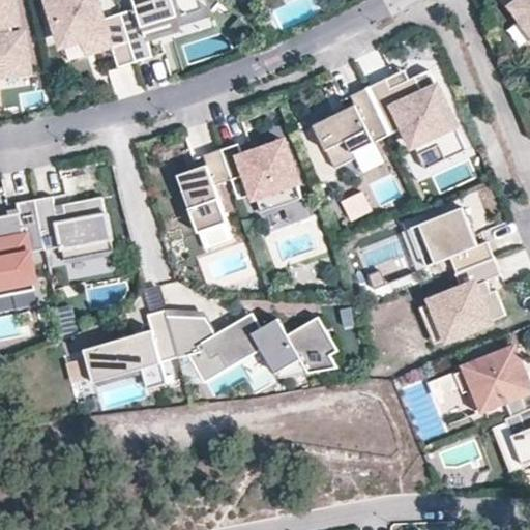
[(0,0),(0,74),(24,70),(20,37),(10,38),(8,23),(12,23),(8,0),(0,0)]
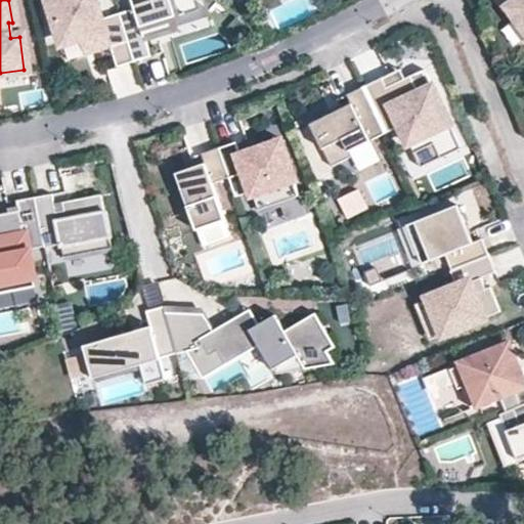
[(132,62),(117,14),(98,20),(91,0),(58,0),(47,4),(60,42),(77,37),(78,42),(101,35),(105,49),(108,48),(115,69),(132,62)]
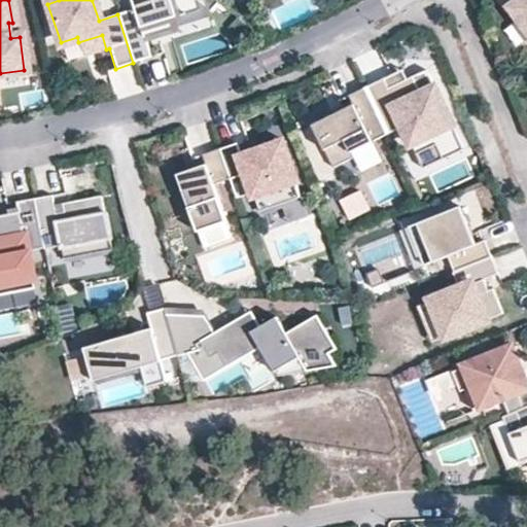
[(117,14),(133,63),(149,58),(143,38),(172,29),(169,20),(199,10),(196,1),(192,0),(130,0),(134,10),(117,14)]
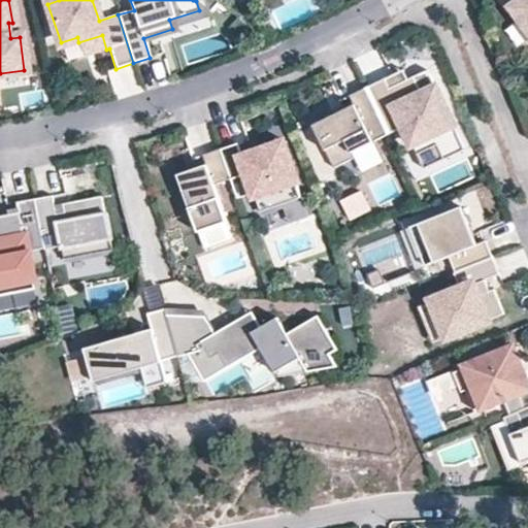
[(527,0),(505,0),(510,6),(513,4),(527,26),(527,0)]
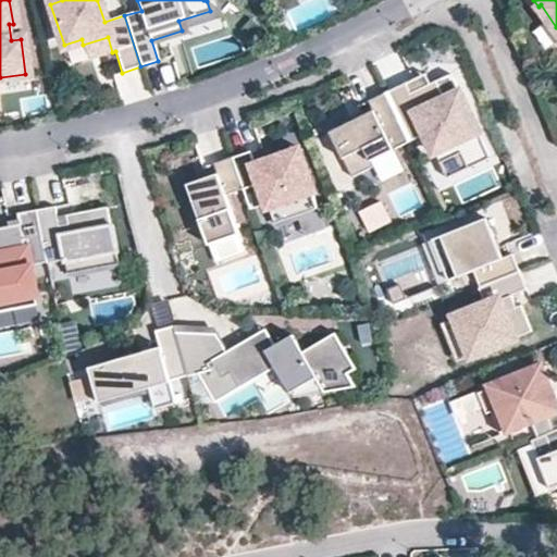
[(214,8),(207,1),(210,11),(178,21),(182,31),(218,20),(214,8)]
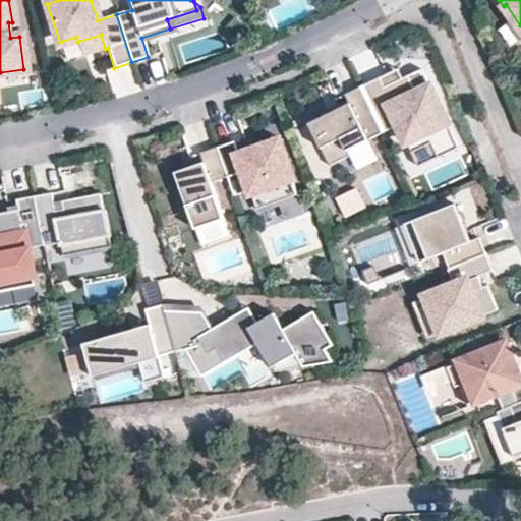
[(101,35),(77,42),(82,56),(105,49),(101,35)]
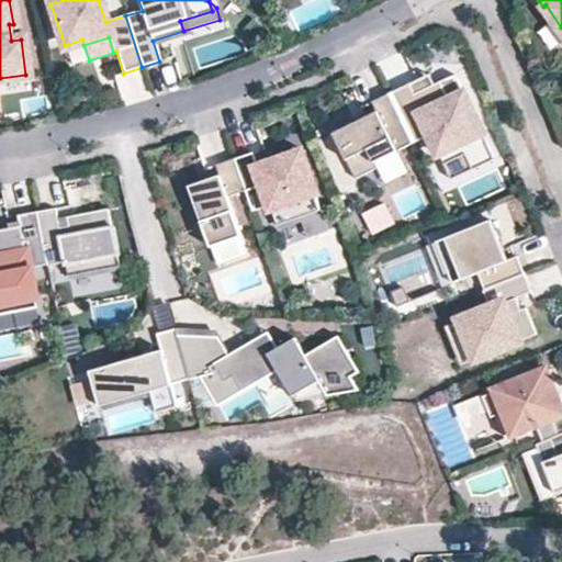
[(388,96),(412,145),(426,137),(440,167),(483,146),(463,105),(450,101),(445,103),(435,85),(409,97),(404,87),(388,96)]
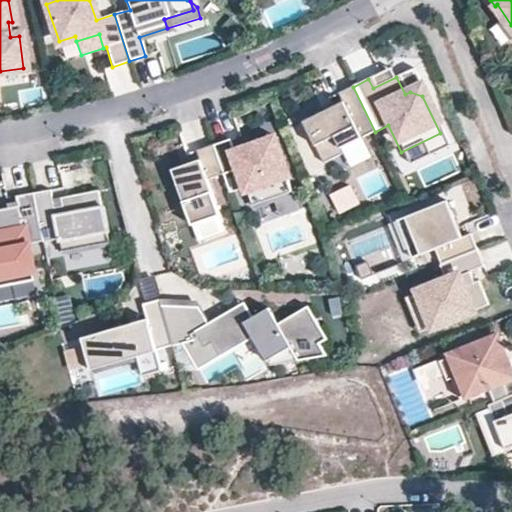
[(342,103),(301,122),(322,165),(342,155),(339,150),(375,132),(353,87),(337,95),(342,103)]
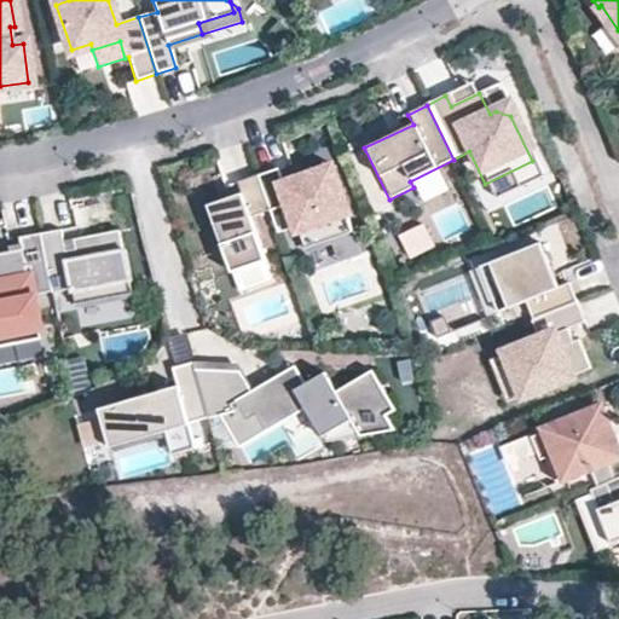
[(505,106),(496,111),(510,116),(505,106)]
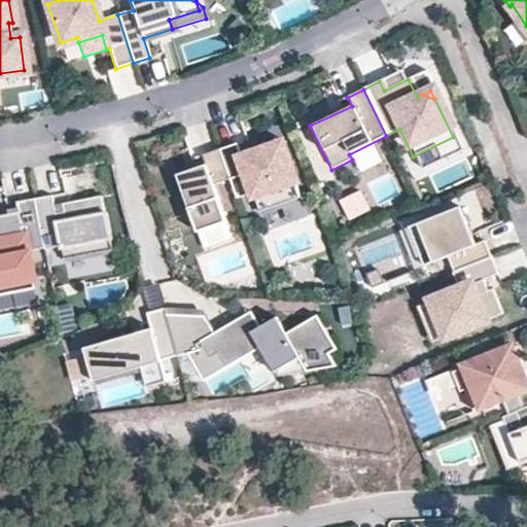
[(453,137),(413,156),(420,171),(460,150),(453,137)]
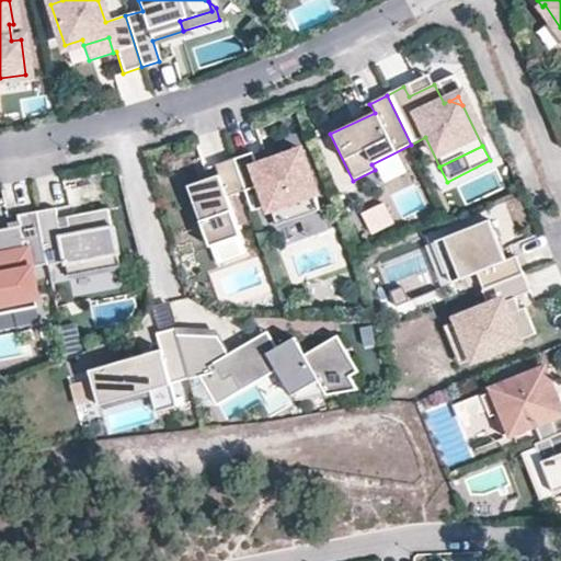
[(242,191),(249,209),(266,204),(272,221),(296,214),(302,235),(323,227),(317,206),(310,189),(296,149),(270,159),(271,164),(255,170),(250,153),(232,161),(242,191)]
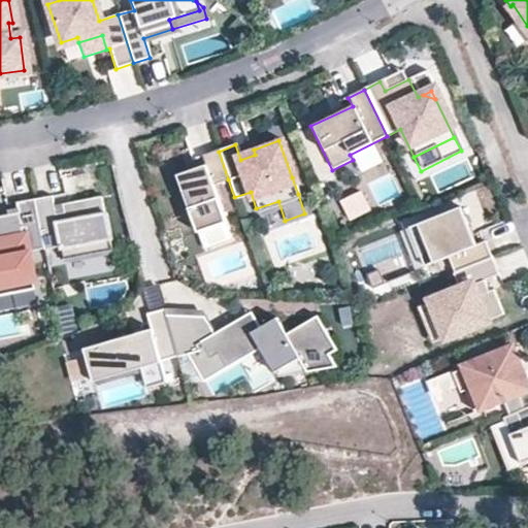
[(219,152),(218,150),(201,156),(204,165),(203,166),(204,168),(193,173),(192,170),(174,176),(194,233),(224,223),(210,186),(228,179),(219,152)]
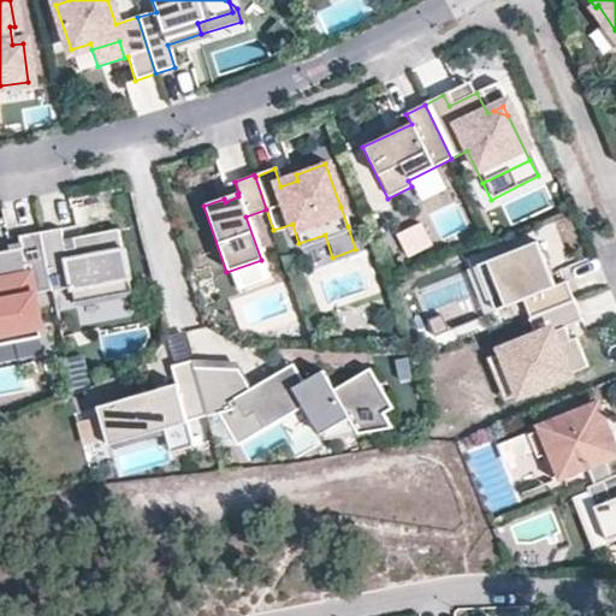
[(39,235),(49,294),(69,290),(71,304),(128,294),(125,282),(128,282),(122,250),(119,252),(116,231),(71,241),(72,249),(63,252),(60,242),(59,230),(39,235)]
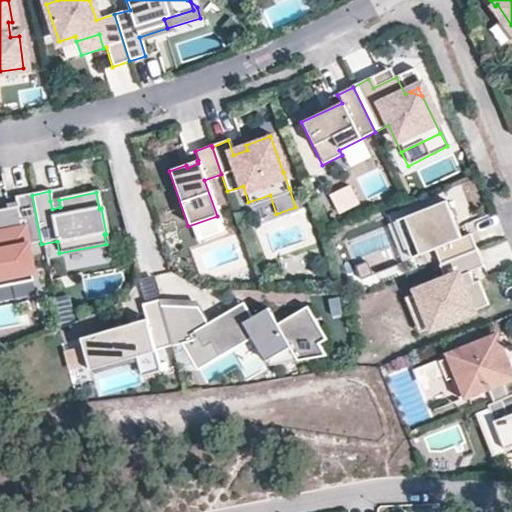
[(41,243),(32,195),(14,198),(17,213),(8,215),(7,210),(0,210),(0,287),(9,286),(7,276),(30,272),(25,246),(41,243)]
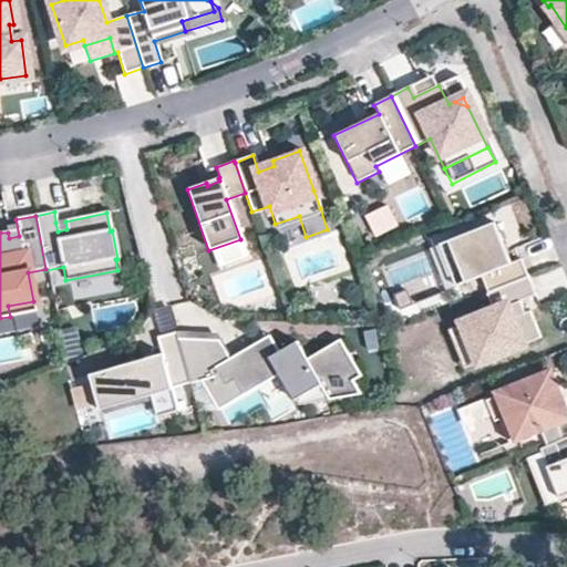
[(299,216),(275,224),(282,245),(306,237),(299,216)]
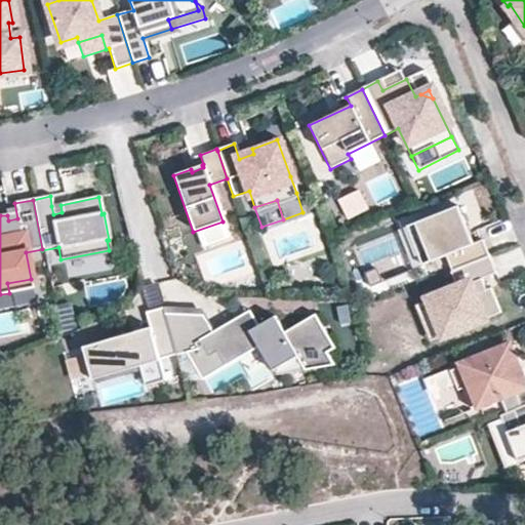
[(62,212),(61,205),(51,206),(53,214),(62,212)]
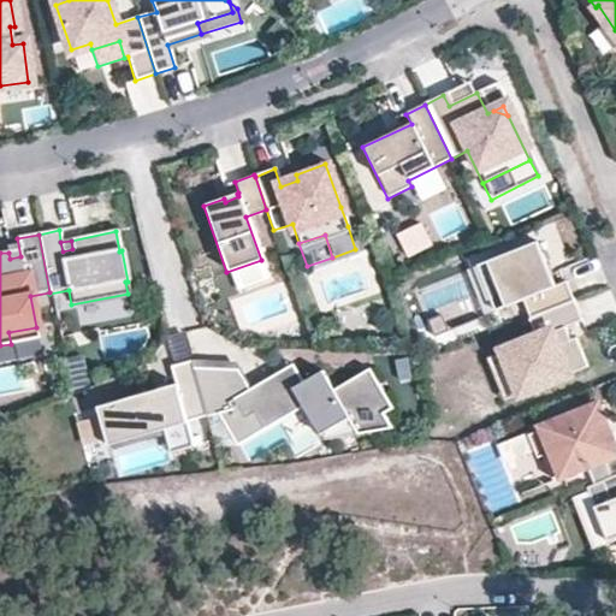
[(537,242),(485,261),(503,307),(520,301),(527,319),(572,301),(564,282),(554,285),(537,242)]
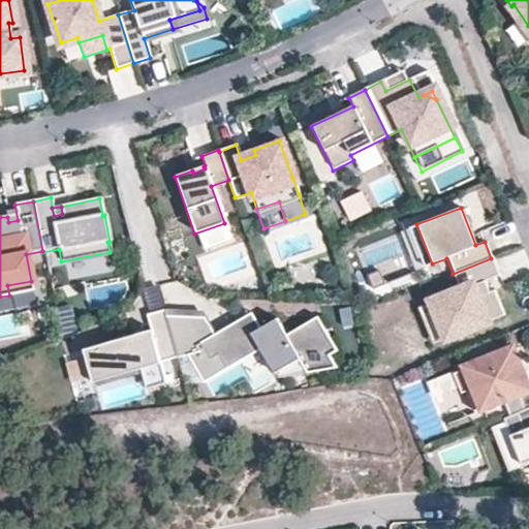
[(498,275),(491,258),(453,274),(459,290),(431,301),(444,337),(502,315),(493,290),(488,292),(484,281),(498,275)]
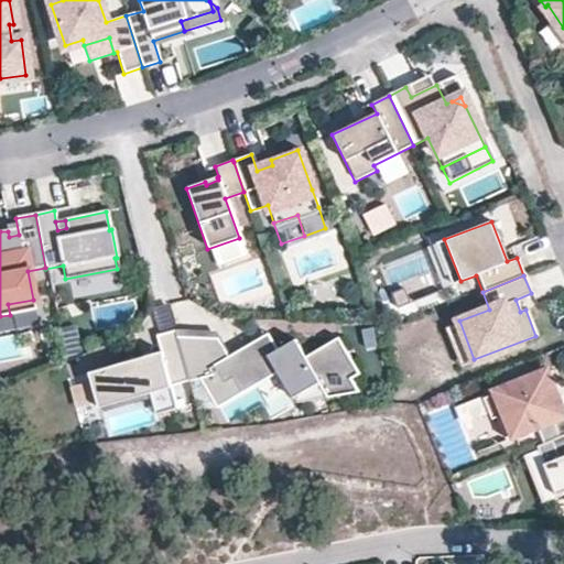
[(474,359),(459,321),(443,327),(458,366),(474,359)]
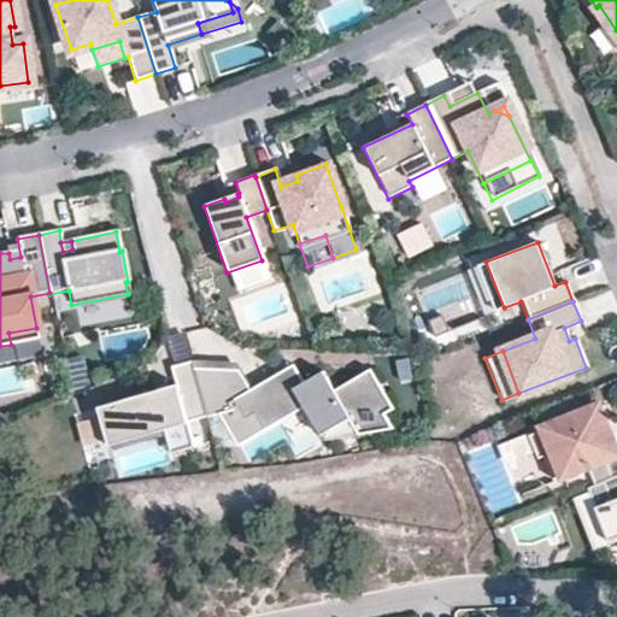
[(209,417),(203,391),(199,378),(195,368),(194,360),(174,365),(180,391),(158,397),(157,391),(100,406),(110,446),(166,432),(172,453),(195,447),(189,422),(209,417)]
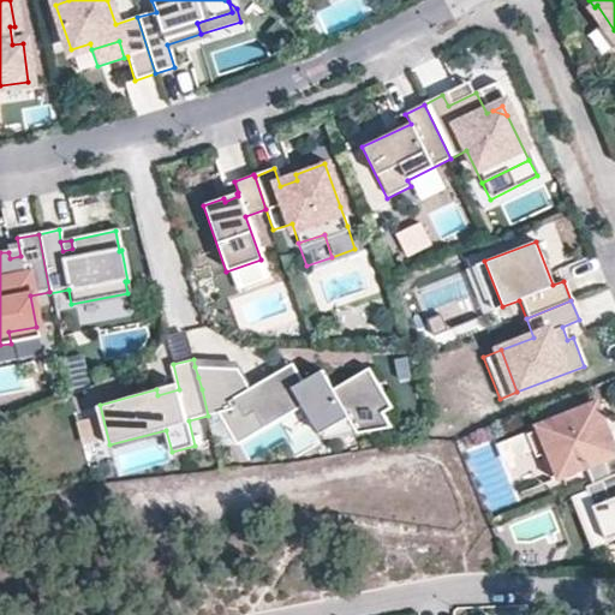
[(294,365),(285,370),(294,388),(304,383),(294,365)]
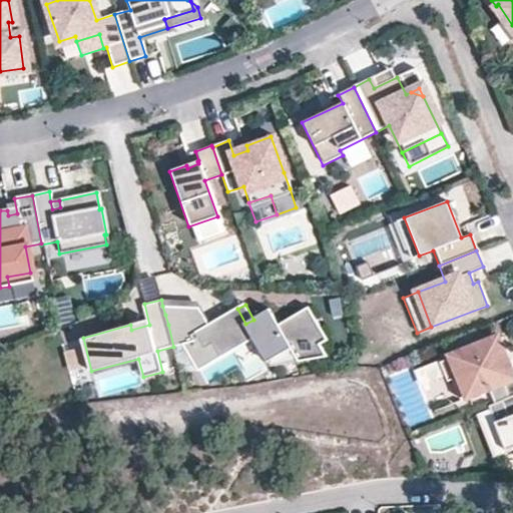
[(198,307),(162,306),(165,315),(168,325),(186,325),(190,334),(207,324),(198,307)]
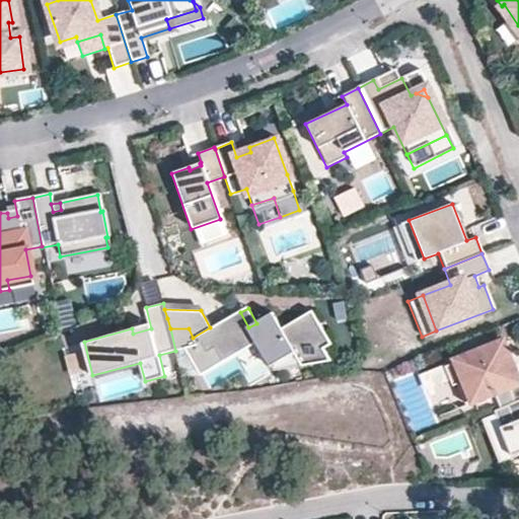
[(273,314),(256,323),(248,327),(240,312),(210,327),(193,338),(189,328),(170,328),(175,351),(175,352),(187,349),(197,346),(202,355),(215,348),(221,359),(254,341),(256,345),(270,369),(281,363),(286,371),(297,370),(308,364),(310,368),(329,365),(323,353),(331,349),(313,314),(282,331),(273,314)]
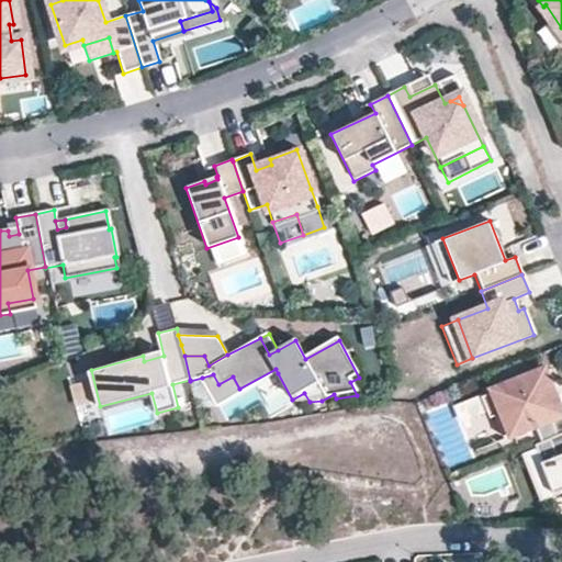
[(278,373),(276,369),(239,389),(233,377),(218,384),(213,374),(202,378),(217,405),(278,373)]
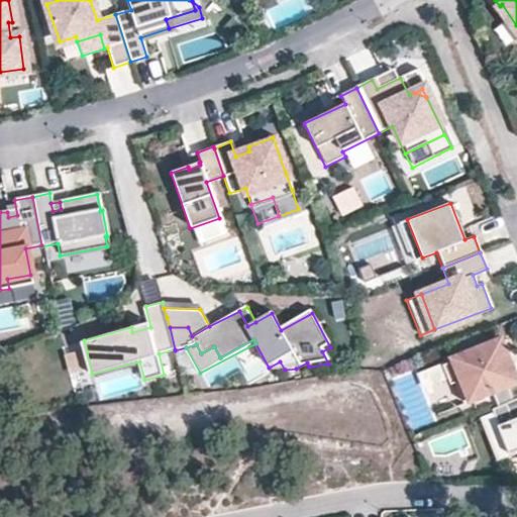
[(495,407),(516,398),(516,378),(512,365),(508,366),(505,357),(509,356),(504,340),(440,364),(444,376),(447,384),(452,382),(459,401),(488,390),(495,407)]
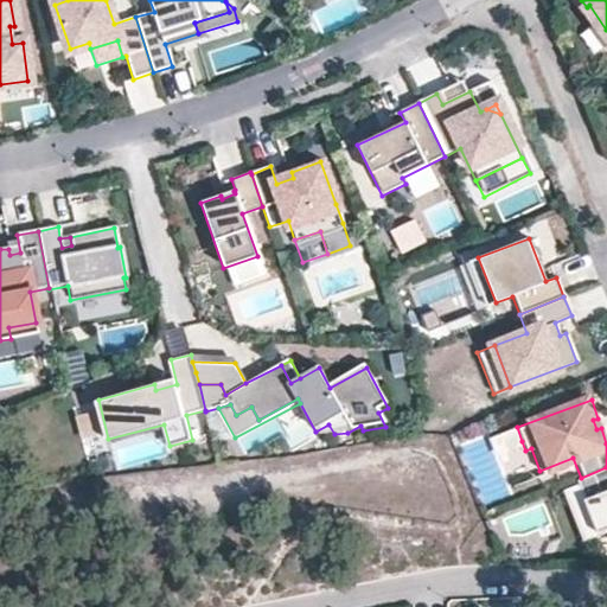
[(84,440),(104,435),(98,410),(78,415),(84,440)]
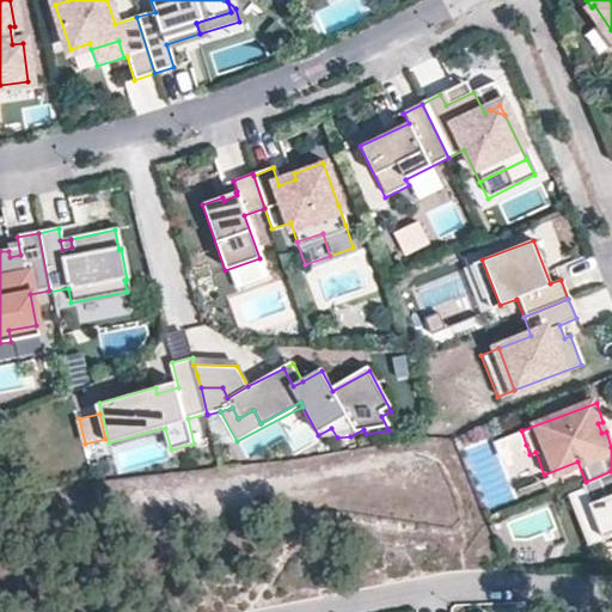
[(526,445),(521,430),(500,439),(505,451),(506,453),(526,445)]
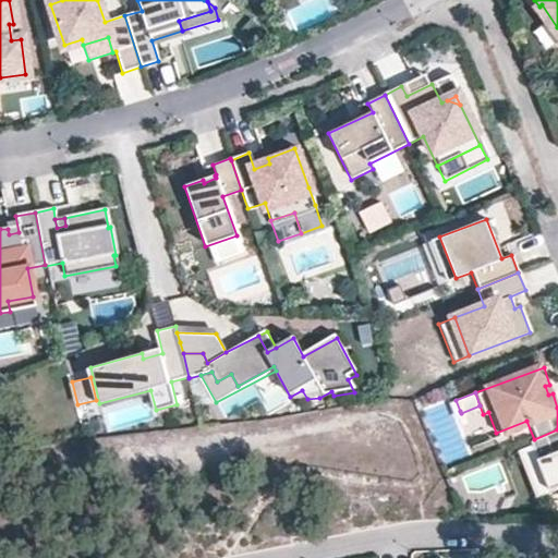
[(456,400),(455,398),(447,401),(451,413),(460,411),(456,400)]
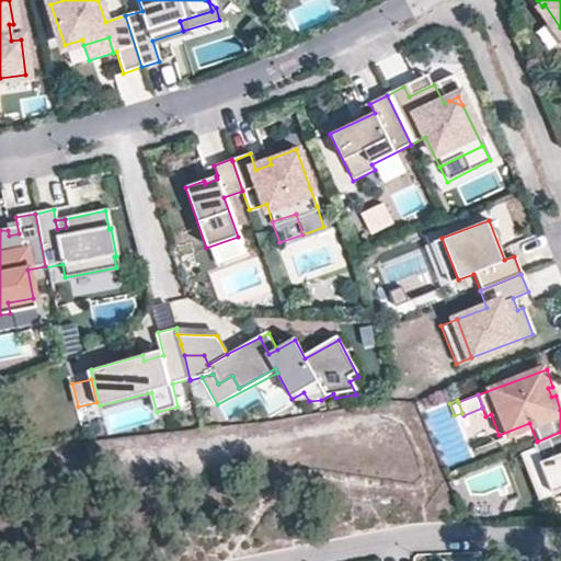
[(560,432),(537,442),(530,444),(549,495),(560,490),(560,432)]
